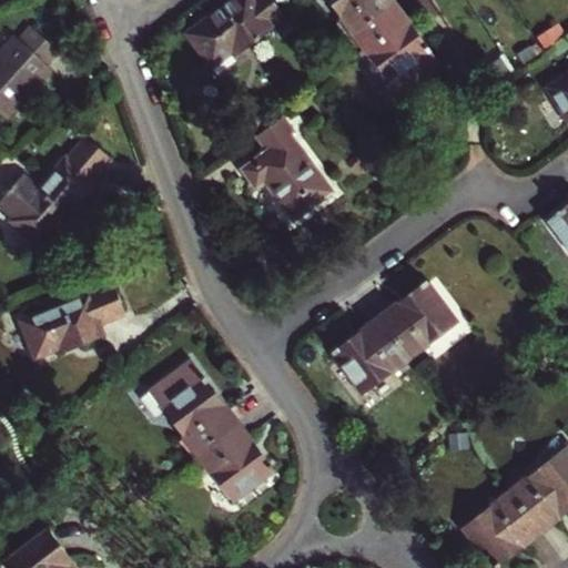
[(283,17),(270,0),(231,0),(186,32),(211,67),(232,52),(234,57),(273,29),(270,26),(283,17)]
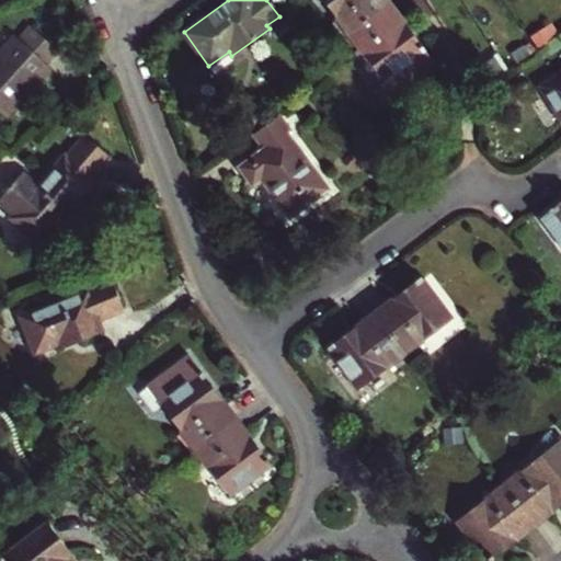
[(391,4),(387,0),(322,0),(336,19),(331,23),(343,39),(391,4)]
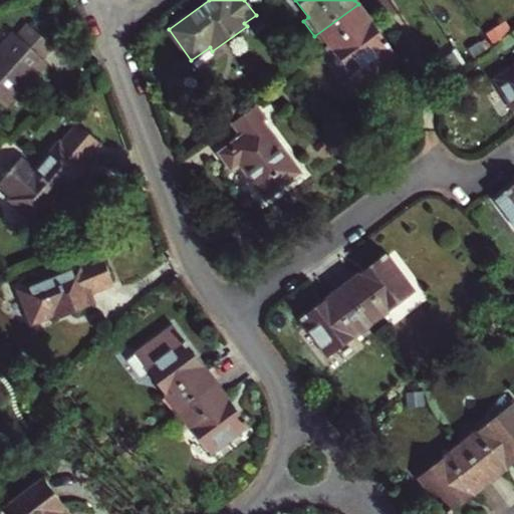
[(391,46),(370,20),(358,4),(314,36),(326,51),(331,48),(362,89),(401,60),(391,46)]
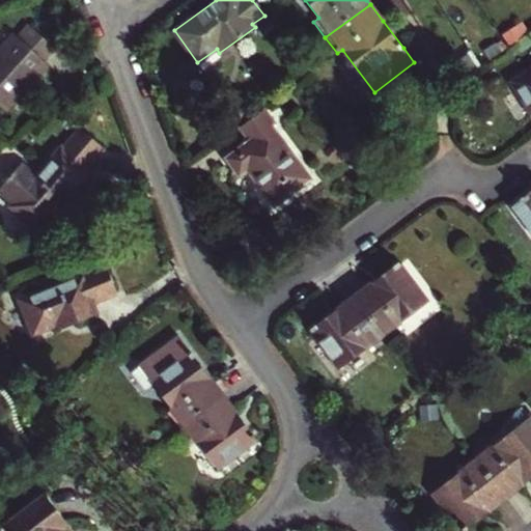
[(0,51),(0,107),(3,111),(45,64),(42,61),(52,49),(28,26),(17,38),(14,35),(0,51)]
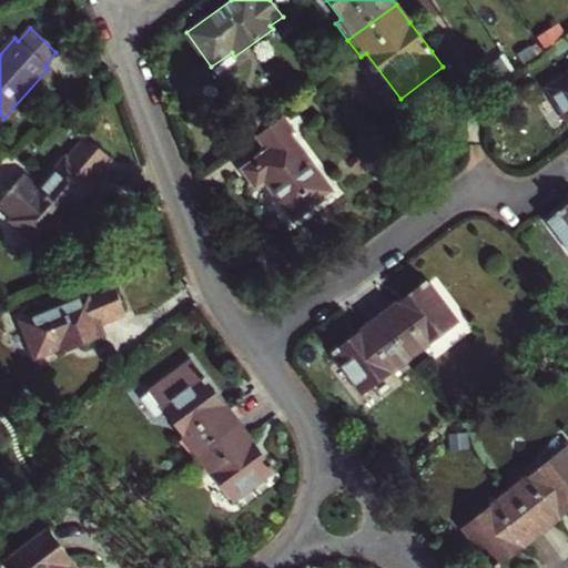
[(483,70),(489,82),(504,73),(497,61),(483,70)]
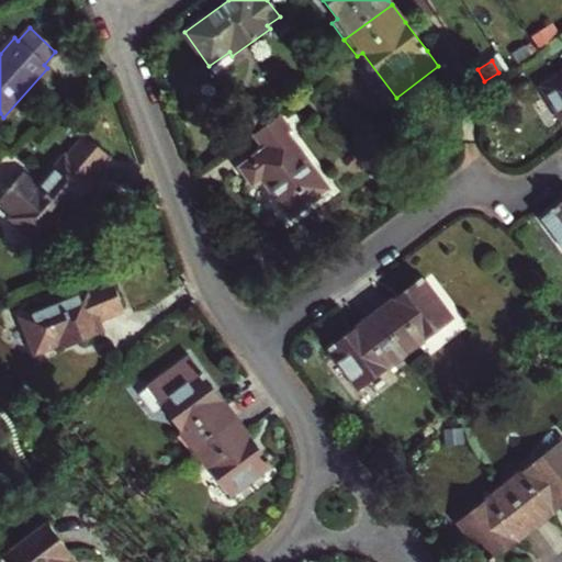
[(561,71),(538,87),(560,121),(561,119),(561,71)]
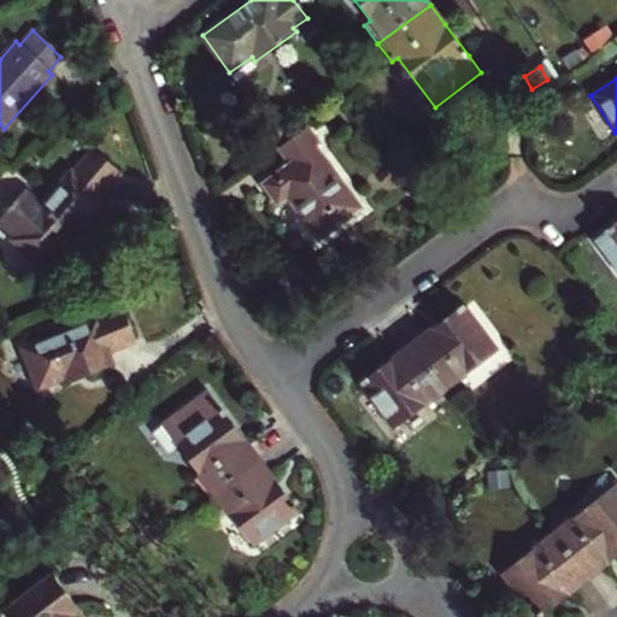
[(287,197),(318,239),(362,207),(317,146),(322,144),(309,127),(278,147),(289,160),(260,182),(276,204),(287,197)]
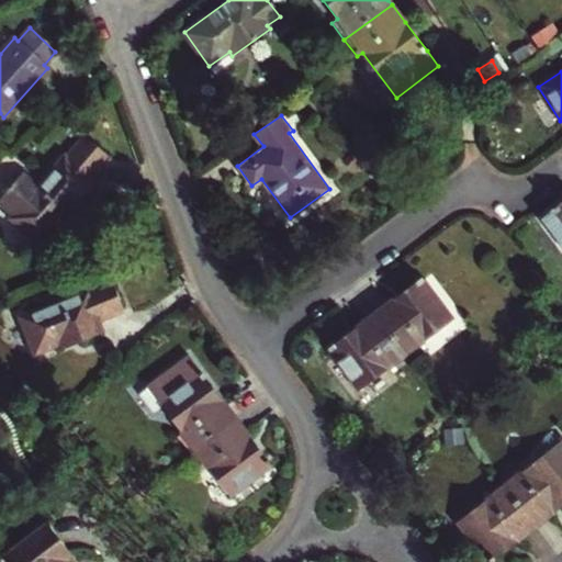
[(10,218),(38,244),(68,209),(71,211),(96,182),(91,179),(108,157),(83,136),(65,157),(64,155),(37,186),(22,172),(0,199),(0,202),(13,214),(10,218)]
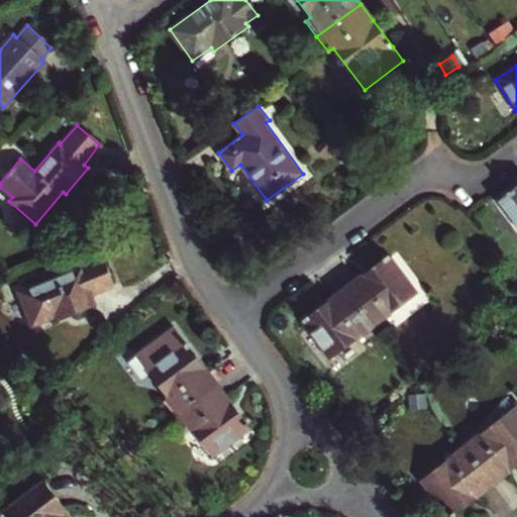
[(516,185),(498,200),(516,224),(516,185)]
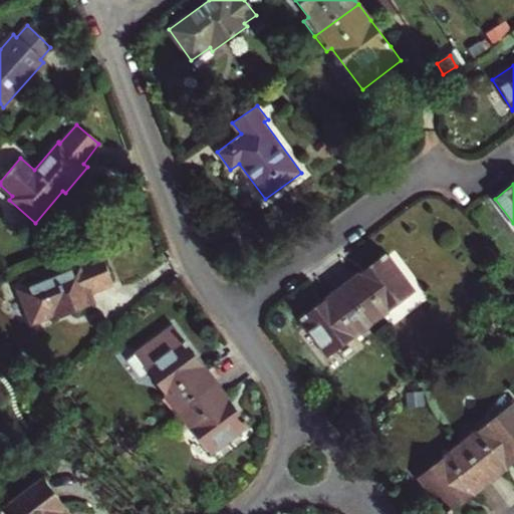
[(55,319),(74,310),(94,302),(90,292),(113,283),(102,255),(79,265),(77,262),(17,288),(31,322),(54,313),(55,319)]
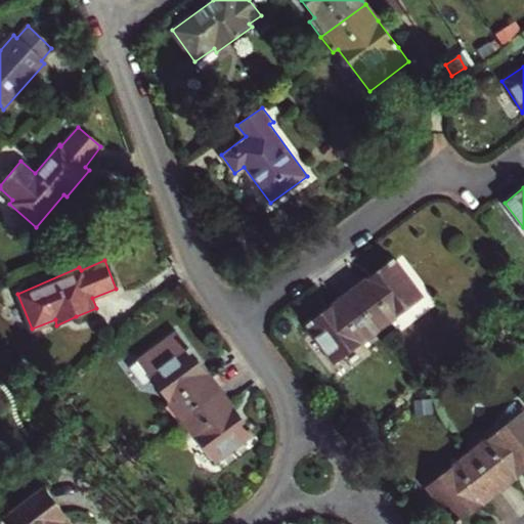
[(350,291),(382,335),(397,324),(393,318),(422,298),(396,264),(393,260),(365,279),(350,291)]
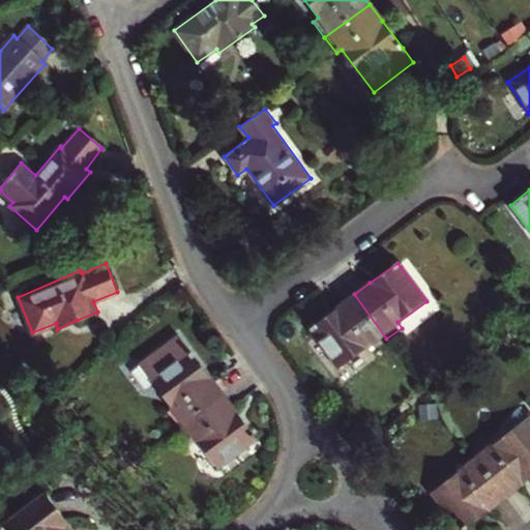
[(386,339),(354,294),(336,306),(311,327),(314,331),(340,365),(367,346),(371,350),(386,339)]
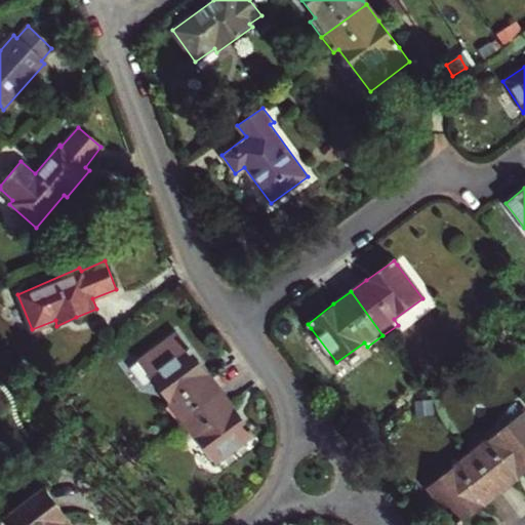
[(165,407),(177,423),(220,390),(208,373),(191,350),(177,331),(136,361),(169,404),(165,407)]
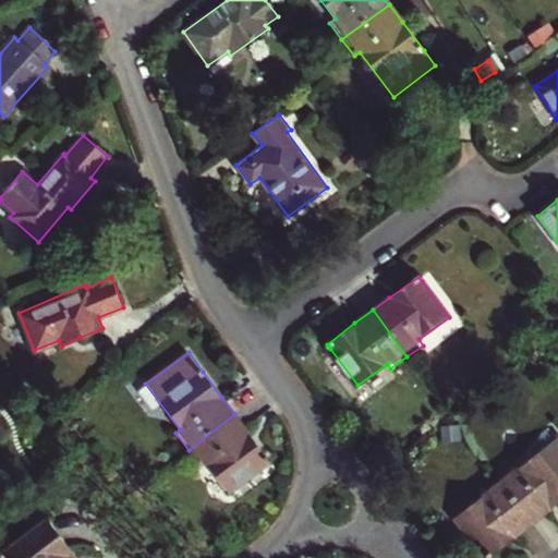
[(227,492),(264,463),(268,461),(247,433),(234,414),(189,450),(201,466),(204,463),(227,492)]
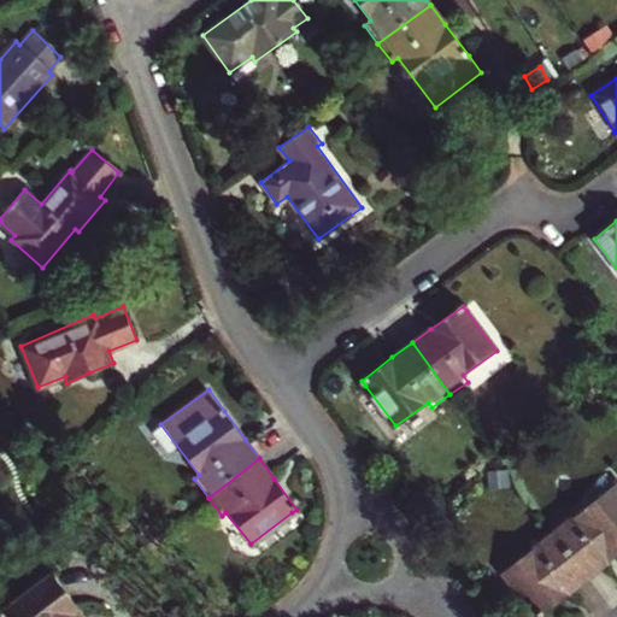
[(568,515),(550,527),(588,576),(605,563),(616,553),(616,483),(570,519),(568,515)]
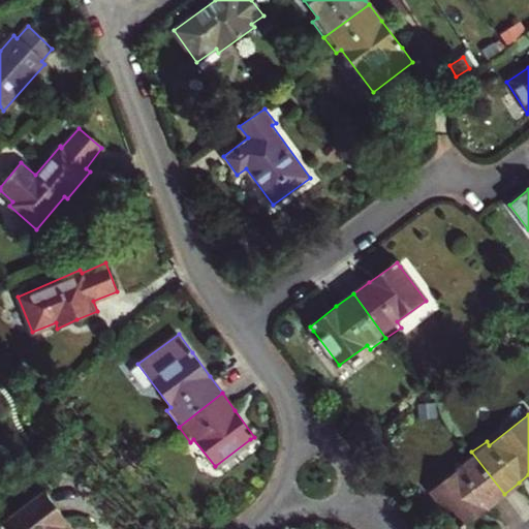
[(431,489),(458,524),(461,528),(486,508),(504,494),(471,452),(455,464),(459,468),(431,489)]
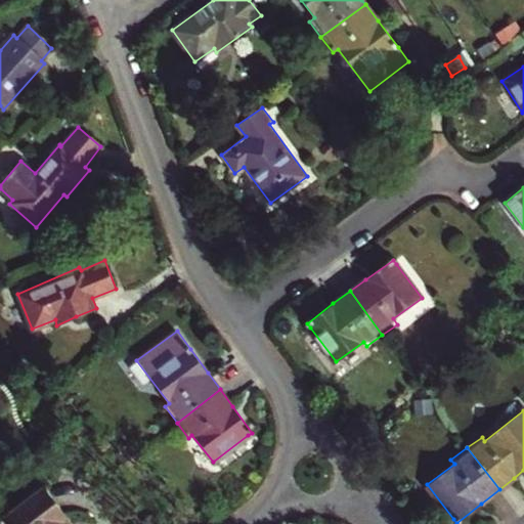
[(68,523),(41,490),(0,521),(0,523),(68,523)]
